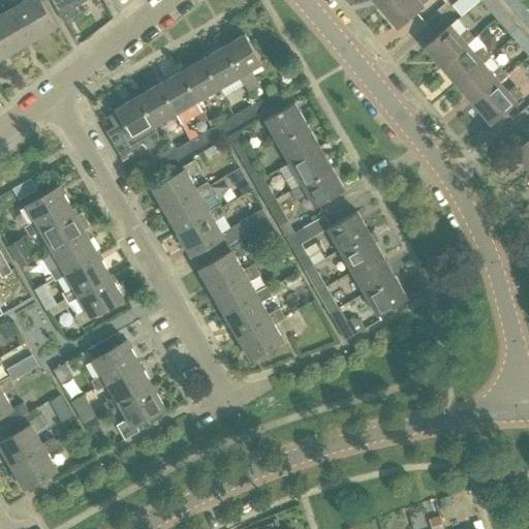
[(25,0),(21,2),(20,0),(6,0),(11,8),(13,6),(33,40),(56,27),(39,0),(25,0)]
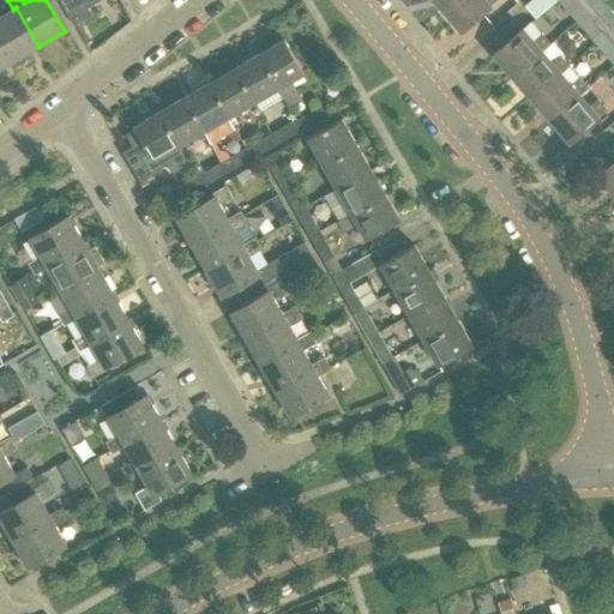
[(59,0),(74,26),(92,16),(88,7),(100,0),(59,0)]
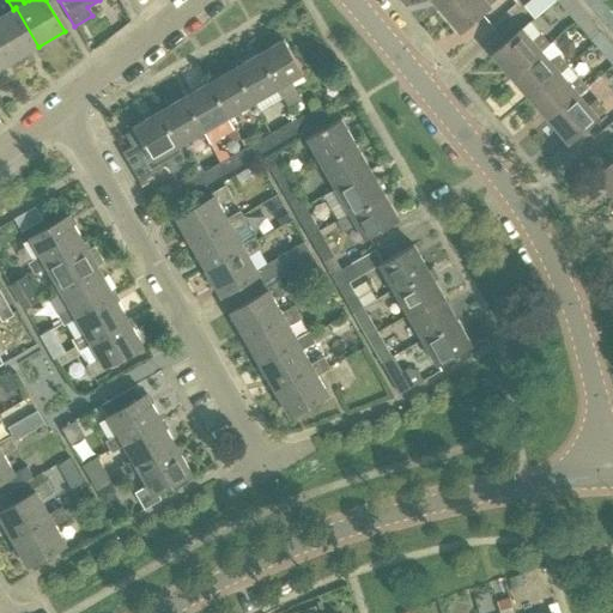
[(448,0),(439,7),(459,30),(489,5),(489,6),(495,0),(448,0)]
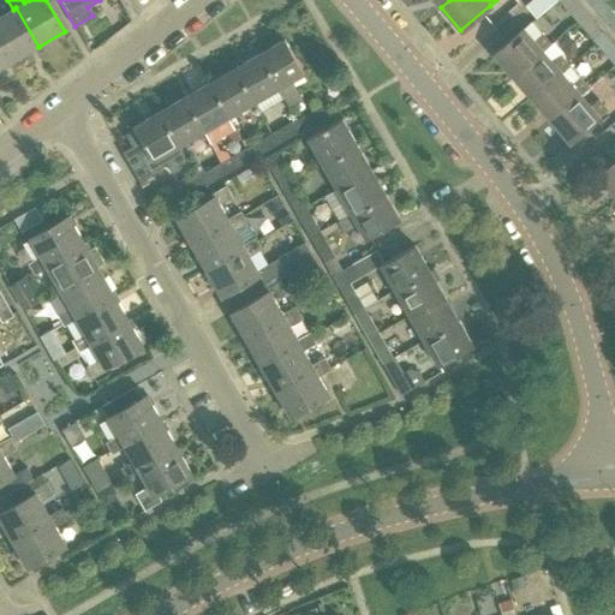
[(559,0),(577,21),(585,12),(574,0),(531,0),(525,5),(537,19),(557,0),(559,0)]
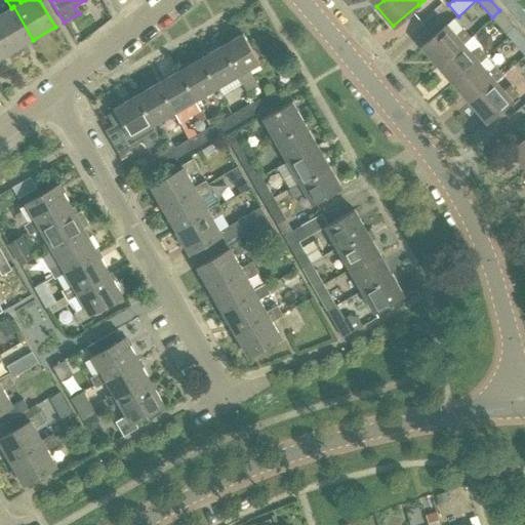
[(521,24),(524,19),(524,11),(515,0),(511,0),(506,4),(521,24)]
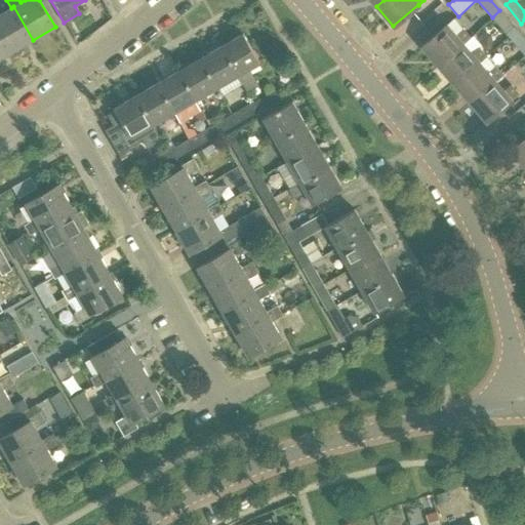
[(13,6),(11,8),(0,13),(0,33),(10,52),(33,40),(13,6)]
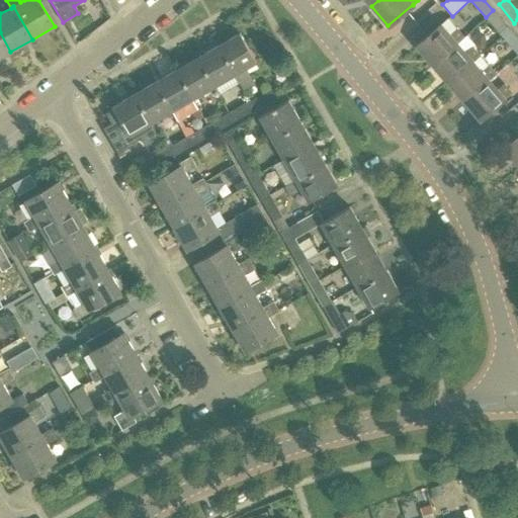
[(501,35),(509,28),(493,10),(486,17),(501,35)]
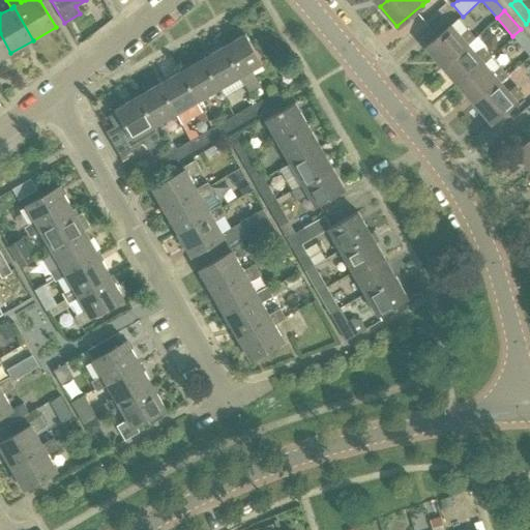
[(467,42),(468,45),(475,37),(459,18),(451,24),(450,24),(424,46),(441,65),(467,42)]
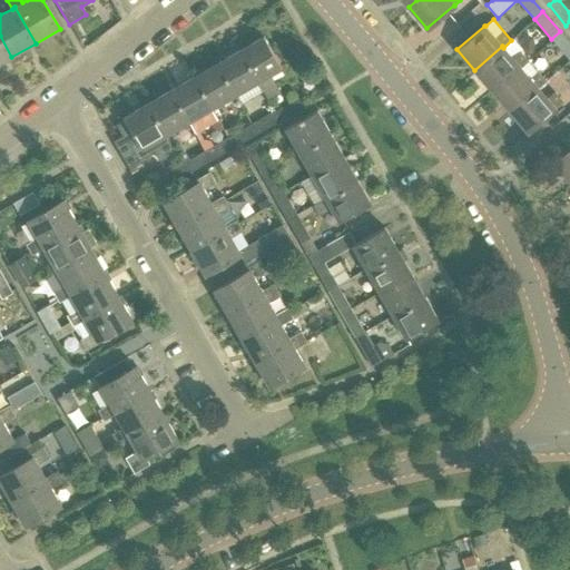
[(569,59),(569,58),(569,42),(560,31),(551,39),(569,59)]
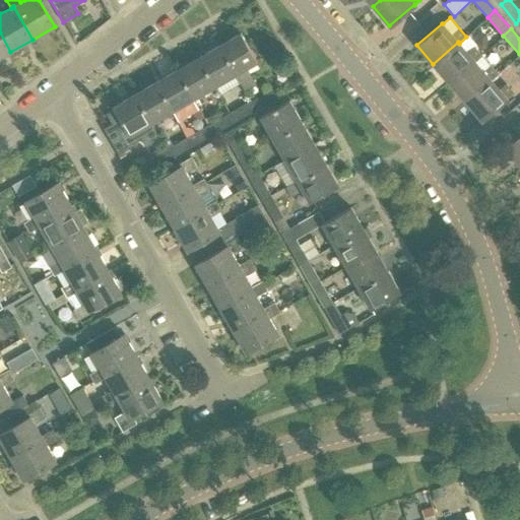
[(0,33),(0,57),(10,52),(0,33)]
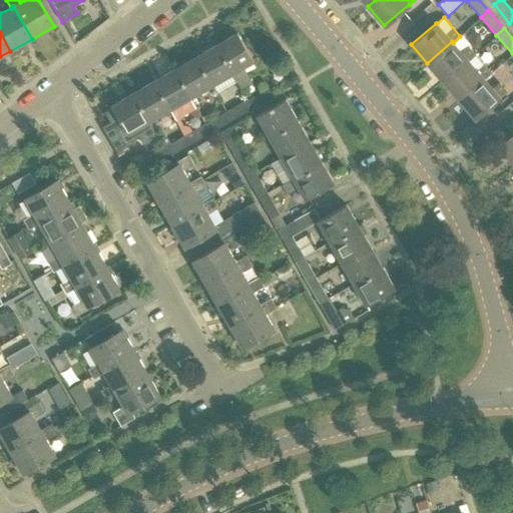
[(251,83),(242,69),(254,62),(238,34),(217,46),(233,74),(232,75),(241,89),(251,83)]
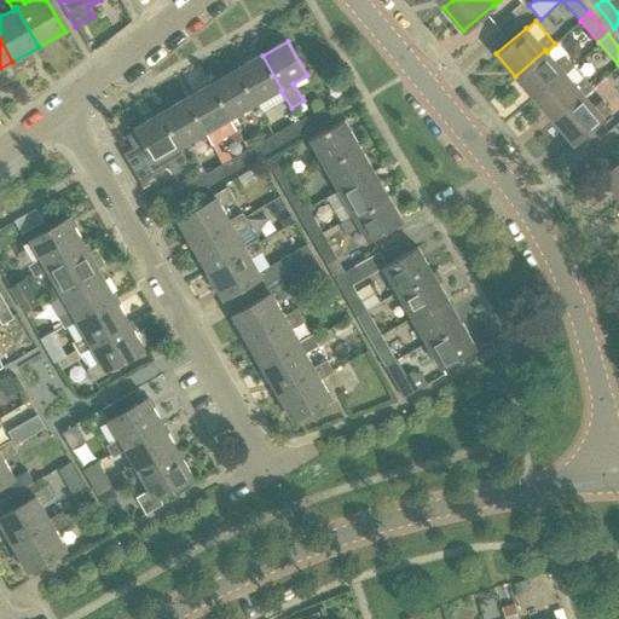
[(556,63),(547,52),(545,50),(515,76),(534,98),(565,73),(572,67),(572,65),(573,64),(565,55),(556,63)]
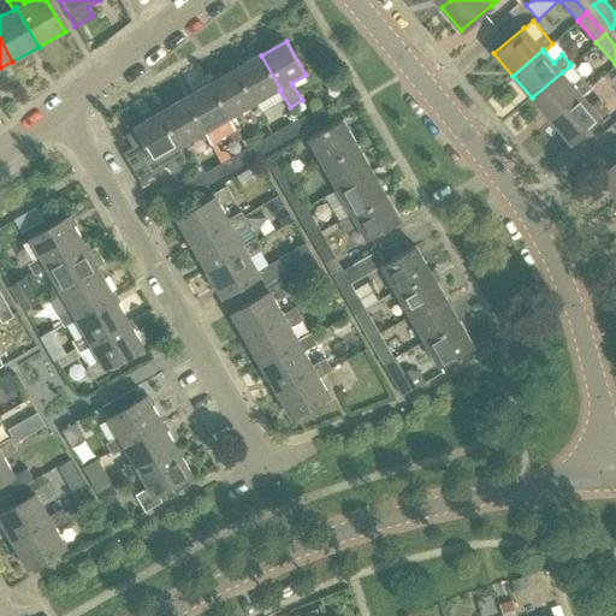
[(279,90),(280,89),(261,55),(236,70),(255,104),(279,90)]
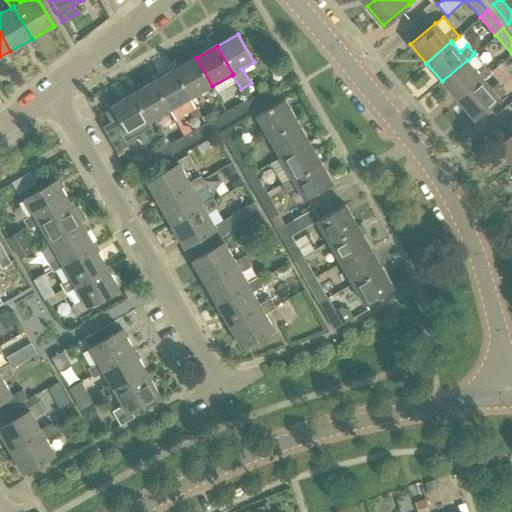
[(482,78),(483,79),(491,73),(474,53),(473,54),(473,55),(467,60),(442,81),(457,99),(482,78)]
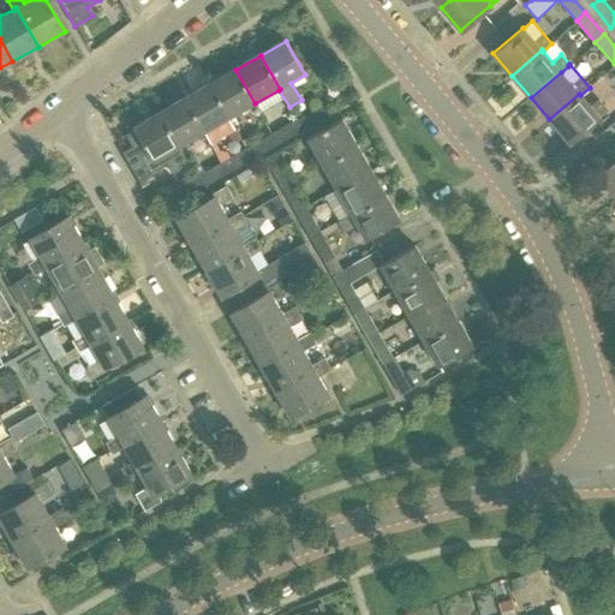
[(230,118),(255,103),(236,70),(210,83),(230,118)]
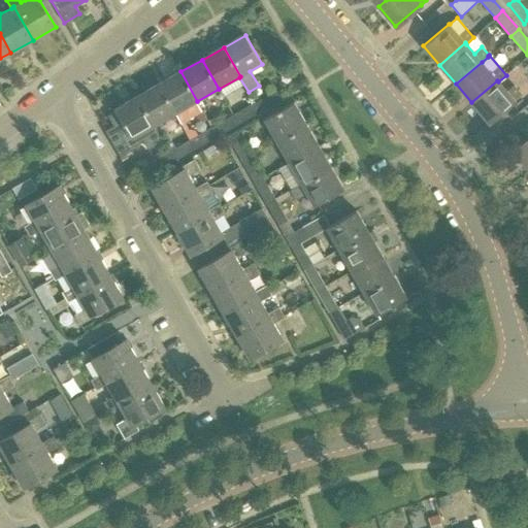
[(175,113),(197,101),(180,71),(159,84),(175,113)]
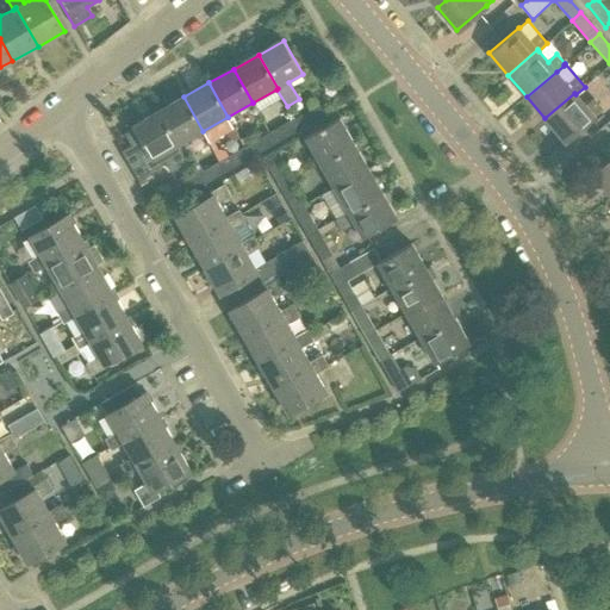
[(585,105),(576,94),(574,93),(545,118),(564,141),(603,107),(593,97),(585,105)]
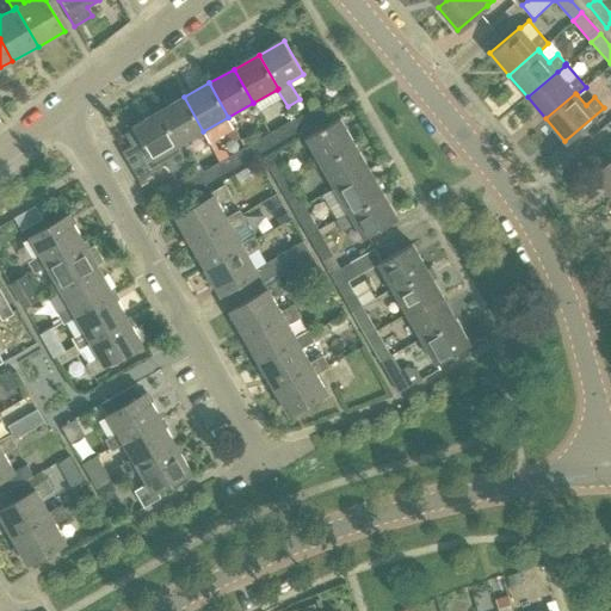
[(178,146),(203,131),(184,97),(159,111),(178,146)]
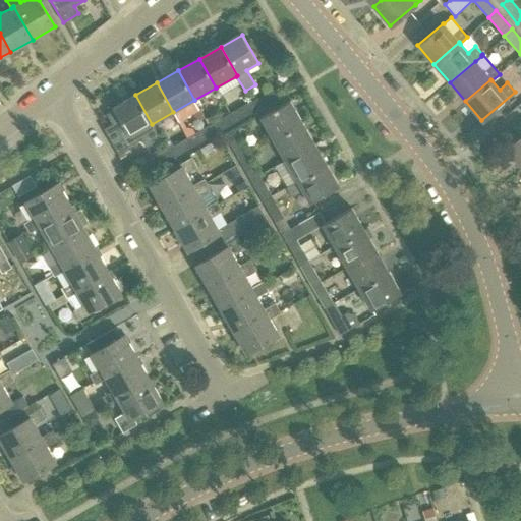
[(256,110),(278,98),(273,89),(251,101),(256,110)]
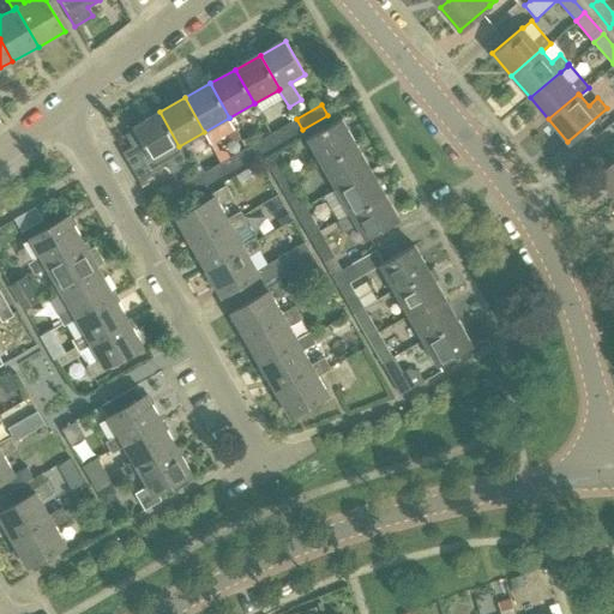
[(191,166),(179,146),(160,112),(133,127),(136,131),(125,137),(131,145),(121,151),(133,172),(145,164),(150,174),(167,164),(174,175),(191,166)]
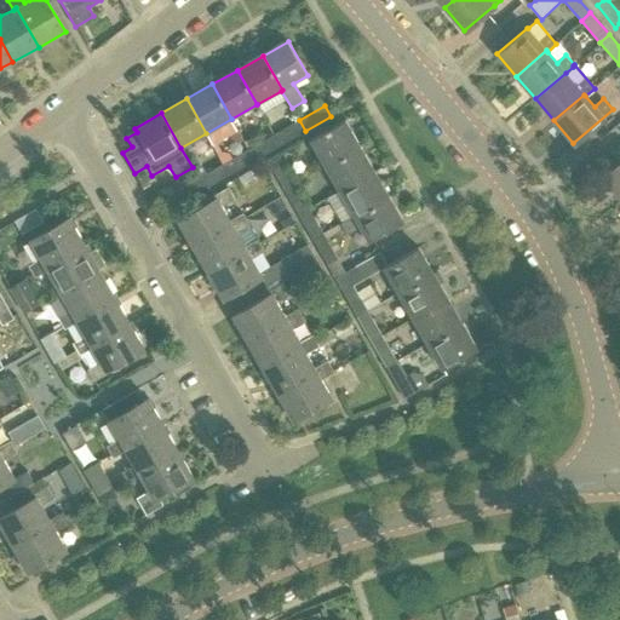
[(280,145),(305,131),(299,120),(274,135),(280,145)]
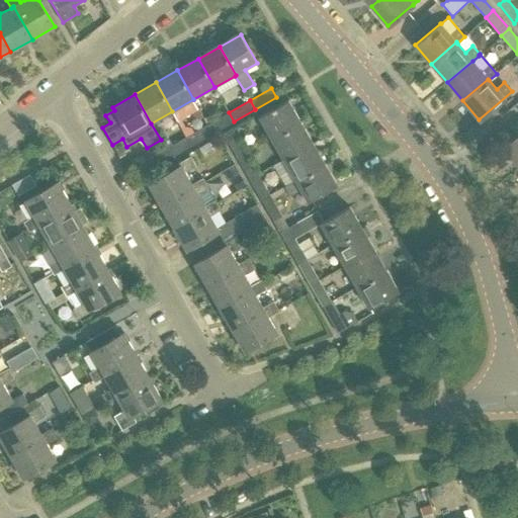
[(273,139),(301,122),(289,100),(260,116),(273,139)]
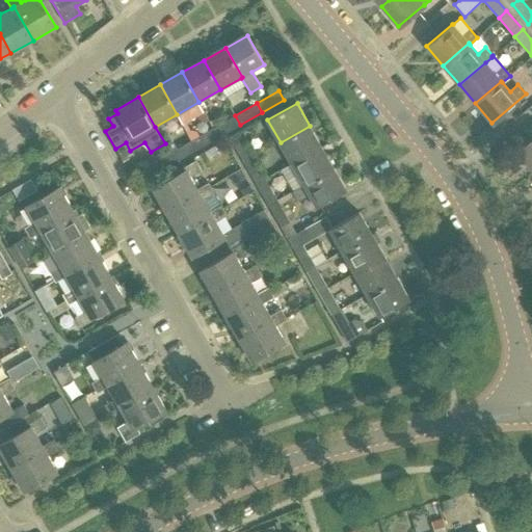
[(218,137),(240,125),(235,115),(213,128),(218,137)]
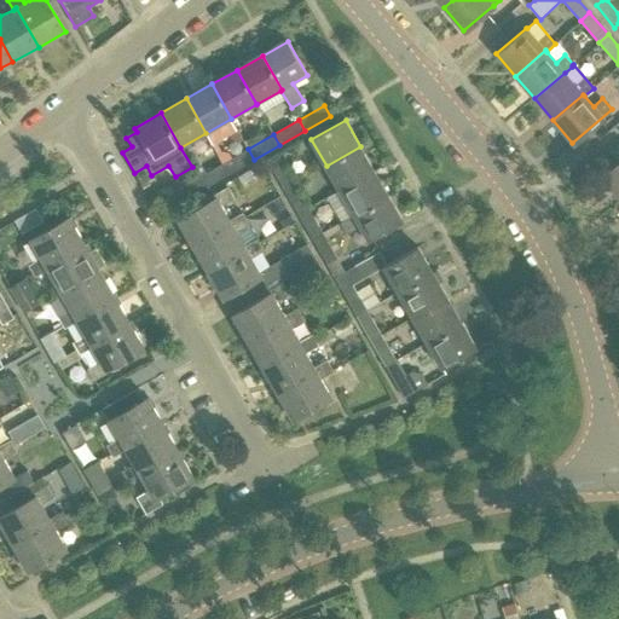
[(618,143),(608,152),(617,162),(602,175),(618,195),(618,143)]
